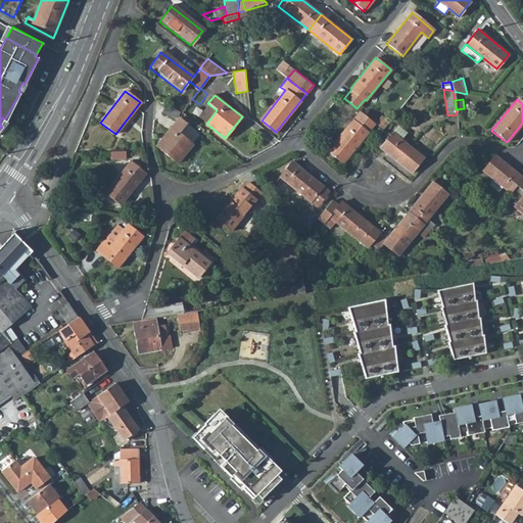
[(175,119),(178,111),(163,105),(160,112),(175,119)]
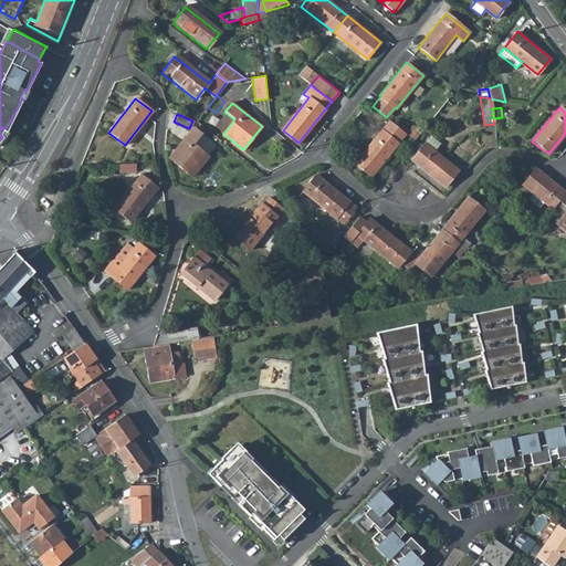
[(389,119),(355,163),(371,176),(406,133),(389,119)]
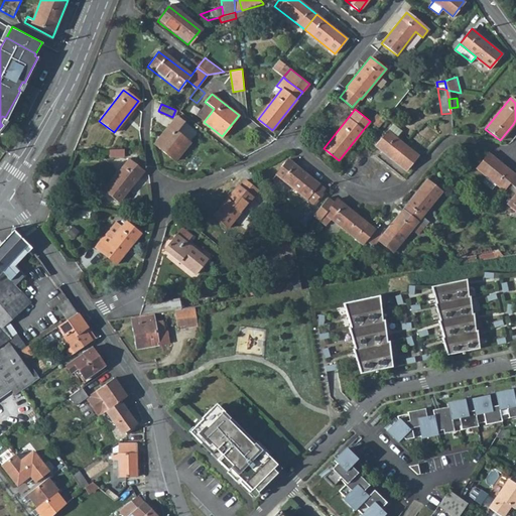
[(378,115),(372,123),(379,129),(386,121),(378,115)]
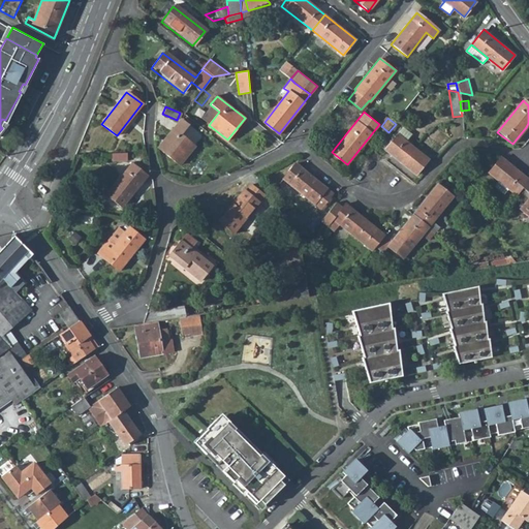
[(189,125),(181,119),(159,147),(181,164),(195,146),(181,135),(189,125)]
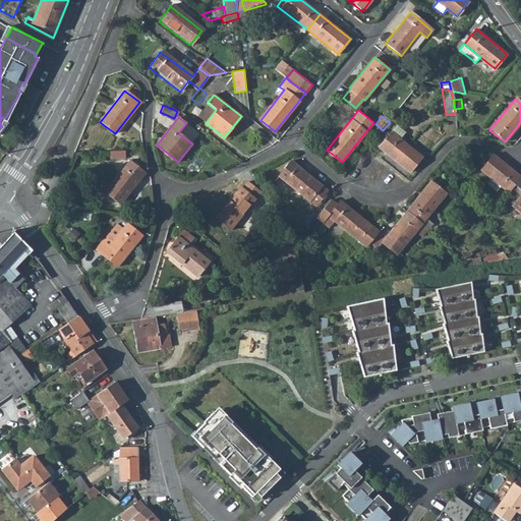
[(406,133),(398,126),(380,149),(410,173),(422,158),(401,140),(406,133)]
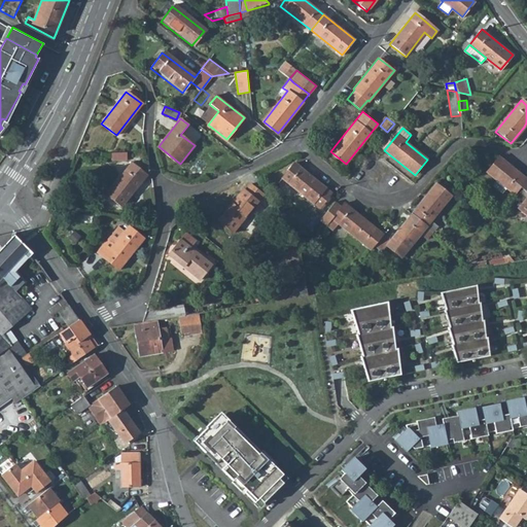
[(113,151),(114,160),(126,159),(126,150),(113,151)]
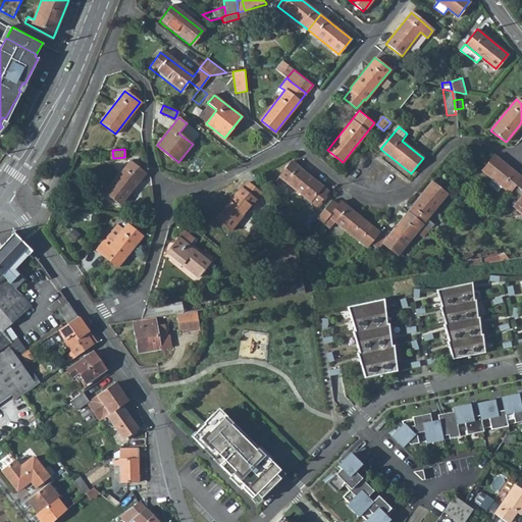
[(516,187),(521,178),(521,177),(496,157),(483,171),(491,177),(487,183),(497,191),(502,186),(510,193),(511,193),(516,187)]
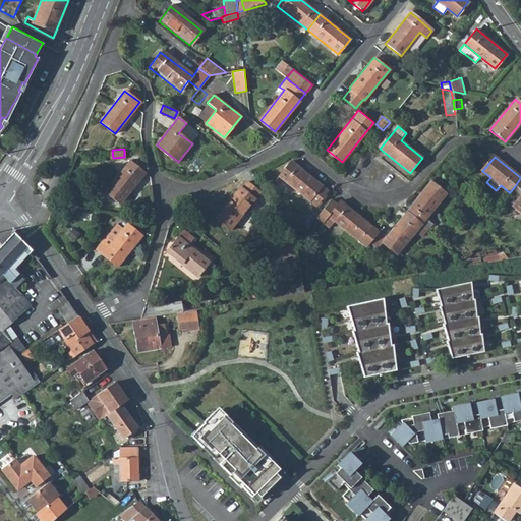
[(145,173),(129,161),(106,191),(121,204),(145,173)]
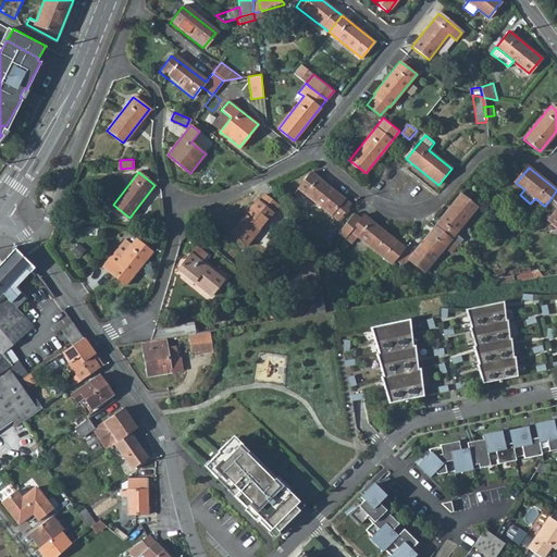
[(299,189),(317,202),(338,220),(350,203),(310,172),(310,173),(298,188),(299,189)]
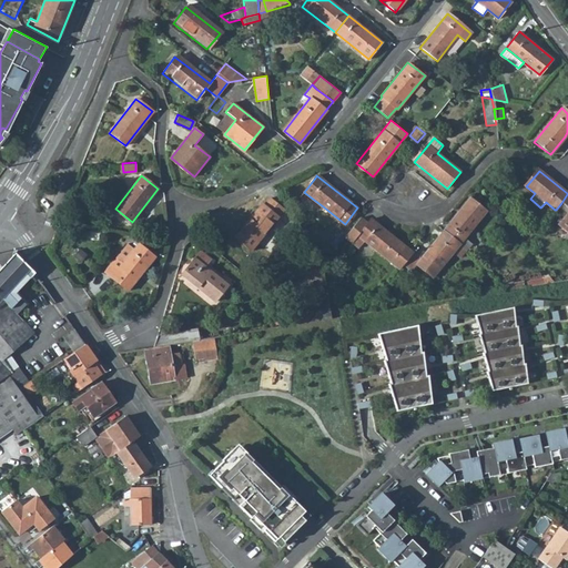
[(323,206),(305,193),(301,199),(318,212),(323,206)]
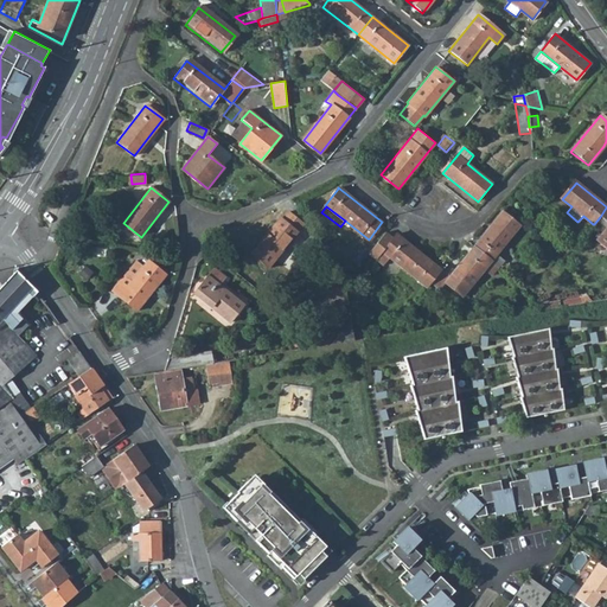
[(281,219),(279,218),(250,254),(268,269),(302,224),(287,212),(281,219)]
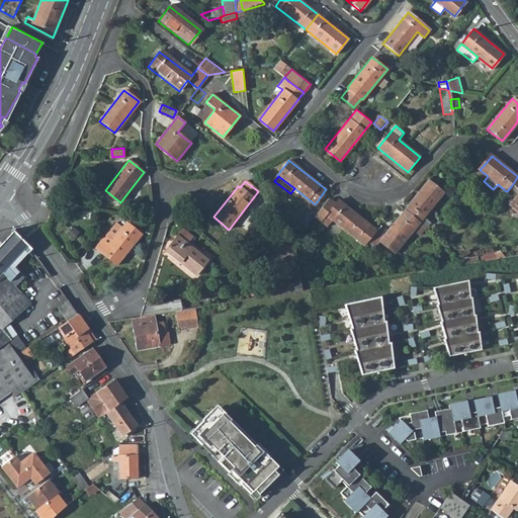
[(423,231),(428,225),(422,219),(441,195),(426,183),(401,212),(423,231)]
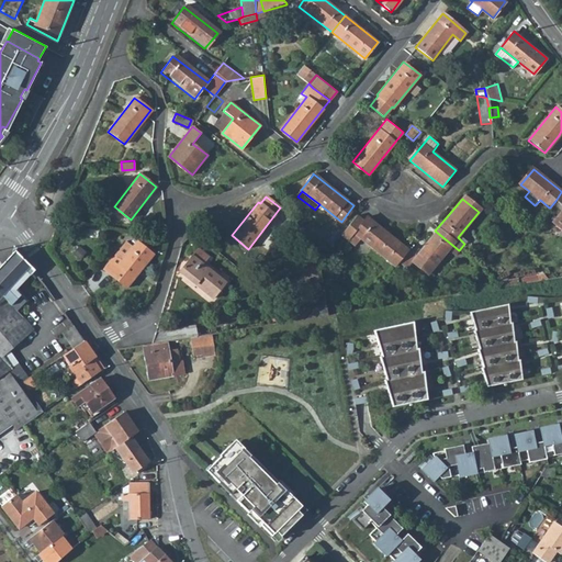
[(561,205),(555,201),(550,208),(560,216),(561,213),(561,205)]
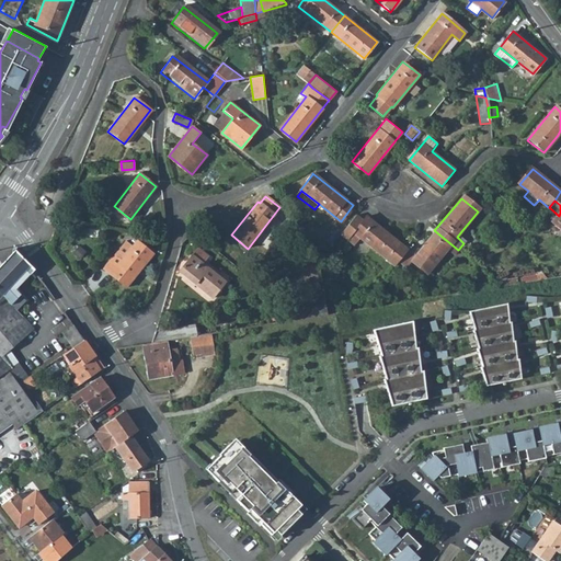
[(350,239),(354,232),(393,265),(396,262),(408,249),(367,216),(364,220),(356,214),(342,232),(350,239)]
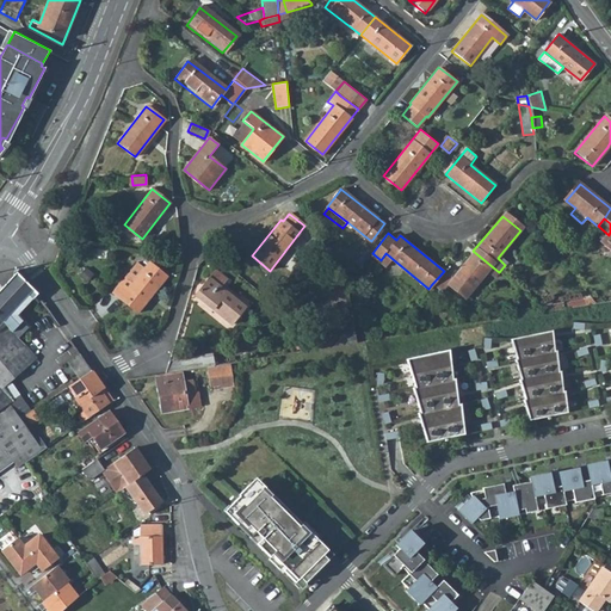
[(566,244),(562,239),(551,246),(556,251),(566,244)]
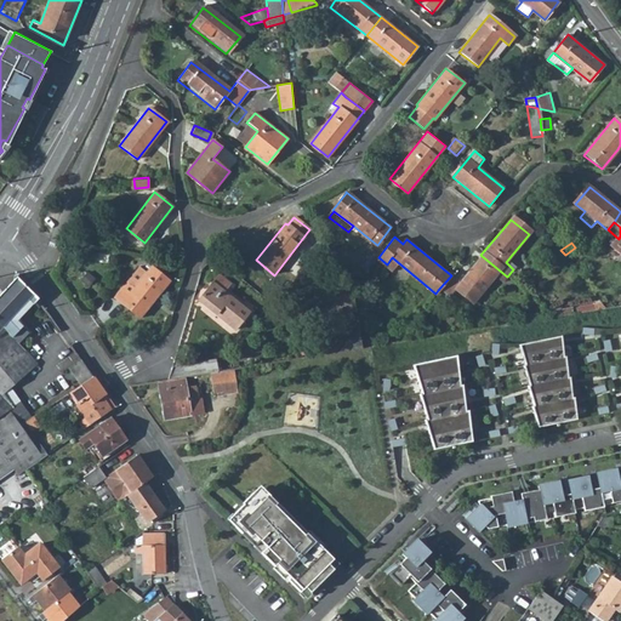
[(438,290),(446,297),(451,291),(469,306),(493,278),(501,285),(507,277),(480,255),(459,281),(451,275),(438,290)]
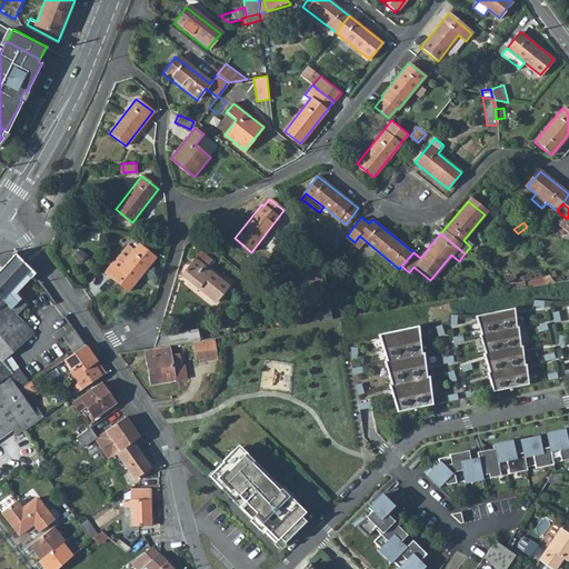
[(133,251),(126,246),(105,273),(128,291),(155,258),(138,246),(133,251)]
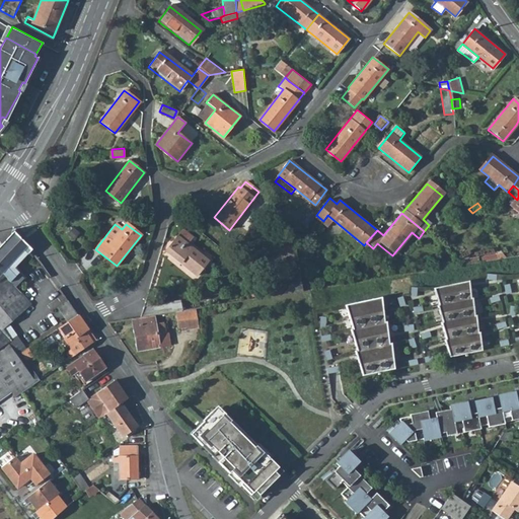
[(183,227),(177,235),(188,243),(194,235),(183,227)]
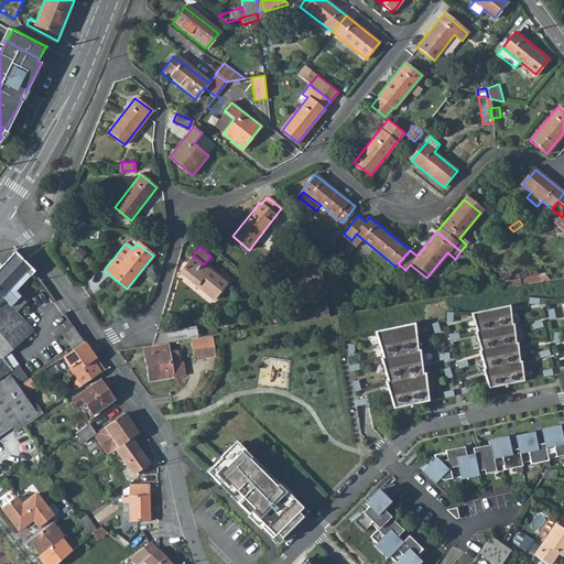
[(17,252),(0,269),(0,433),(11,426),(15,432),(22,427),(28,424),(41,414),(42,414),(22,384),(30,380),(21,367),(13,372),(4,358),(34,331),(23,318),(33,310),(22,296),(18,300),(10,290),(32,267),(31,266),(17,252)]
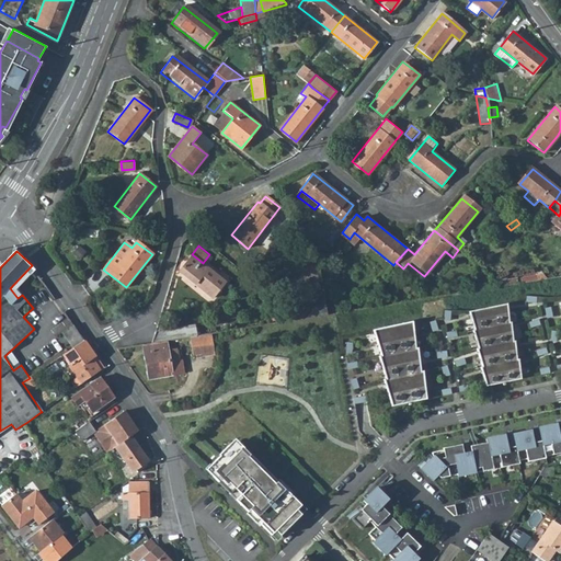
[(203,263),(192,254),(180,270),(214,296),(226,279),(203,263)]
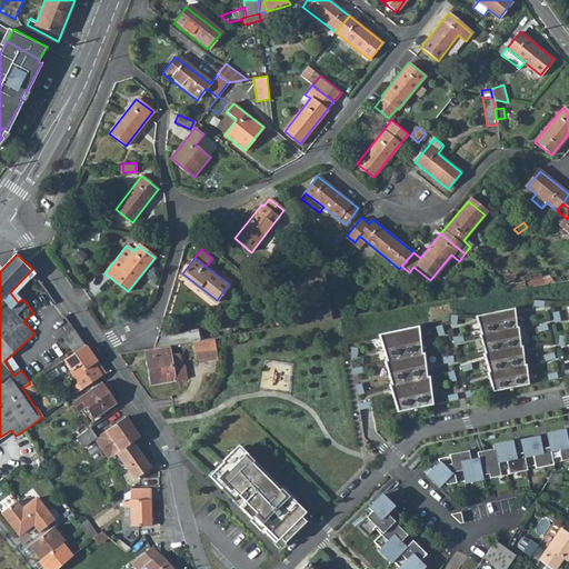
[(32,269),(10,292),(18,302),(22,299),(17,292),(35,273),(32,269)]
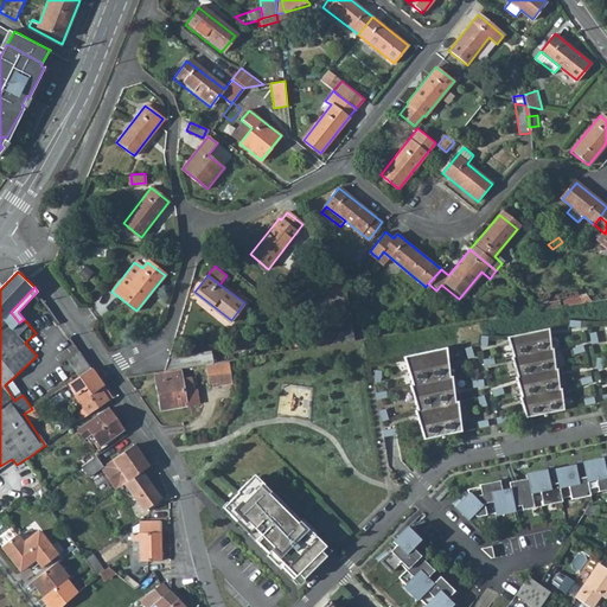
[(589,293),(581,299),(585,304),(598,301),(589,293)]
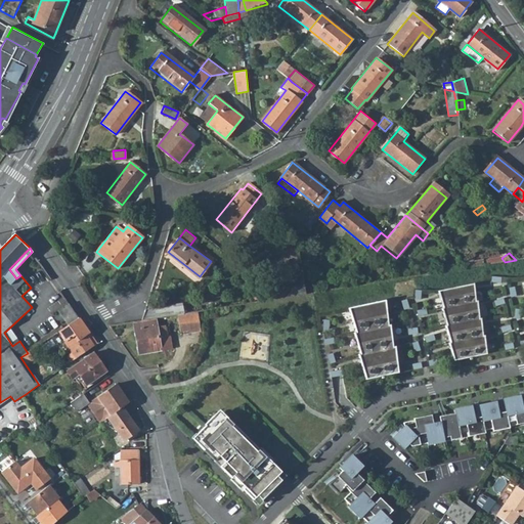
[(448,343),(453,360),(470,357),(486,354),(484,335),(482,336),(480,317),(479,318),(477,300),(475,301),(473,284),(455,287),(437,291),(442,308),(441,308),(446,324),(444,325),(449,342),(448,343)]
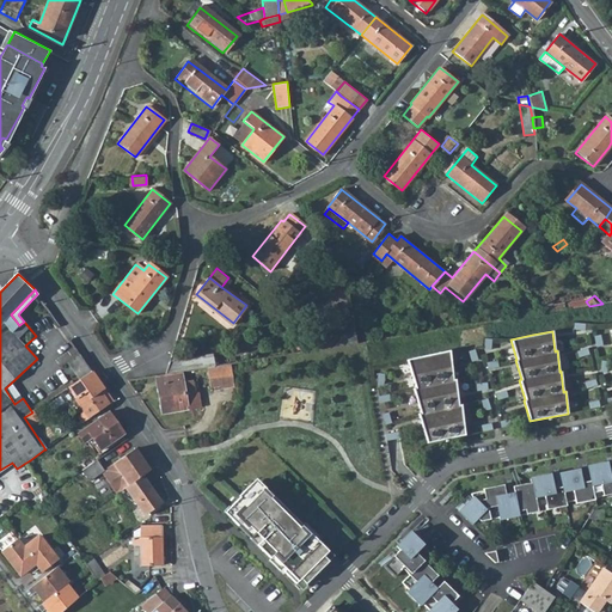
[(418,412),(427,442),(446,439),(465,435),(461,404),(459,404),(456,379),(453,379),(450,349),(428,354),(407,359),(415,387),(412,387),(421,412),(418,412)]
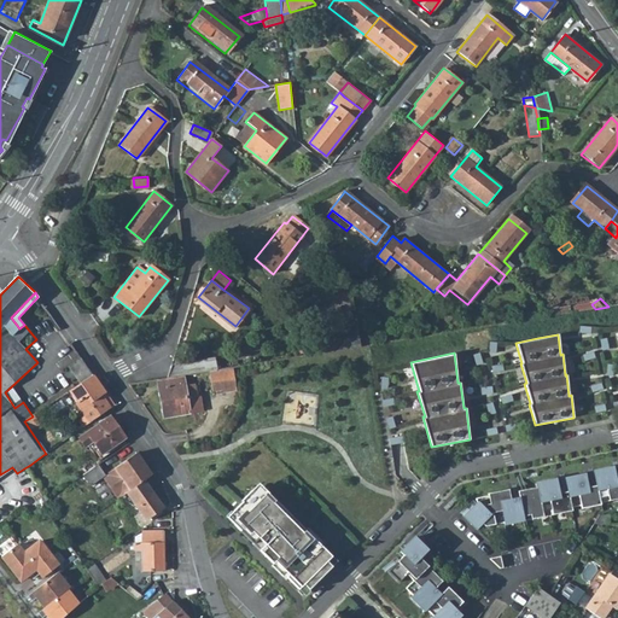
[(209,371),(217,369),(214,355),(173,362),(168,378),(182,375),(186,374),(209,371)]
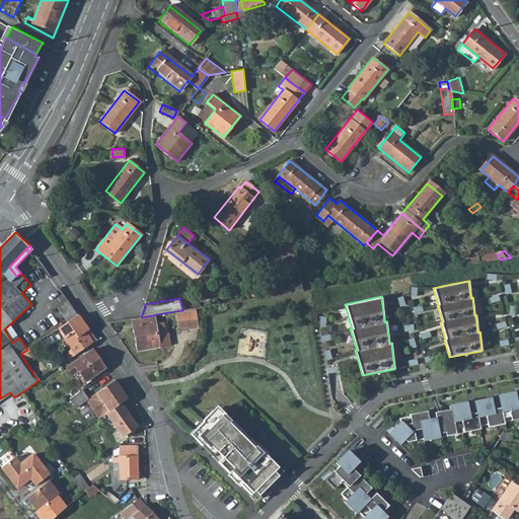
[(77,317),(77,316),(68,302),(56,310),(66,324),(77,317)]
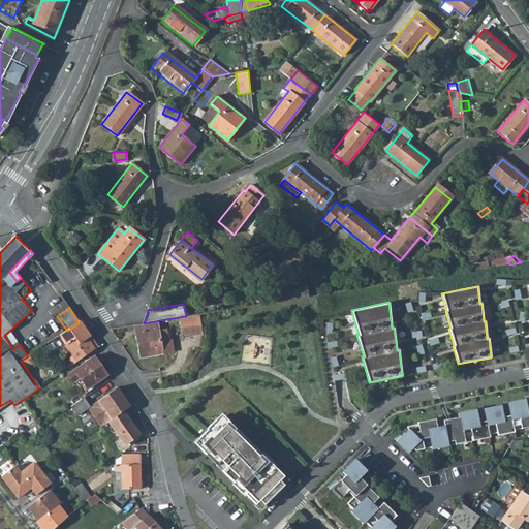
[(186,316),(179,317),(182,337),(203,334),(199,314),(186,316)]
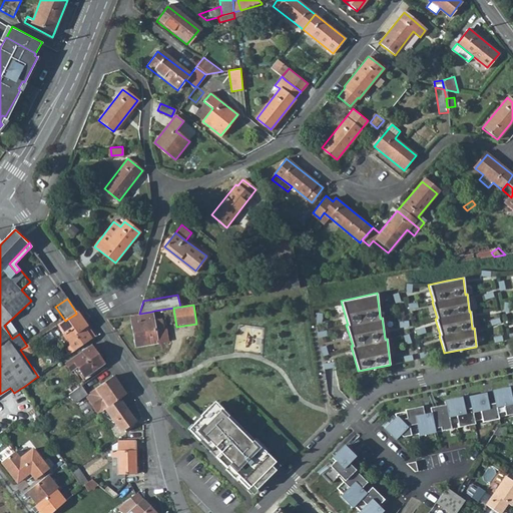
[(130,315),(135,346),(159,343),(155,320),(153,320),(151,312),(139,314),(130,315)]
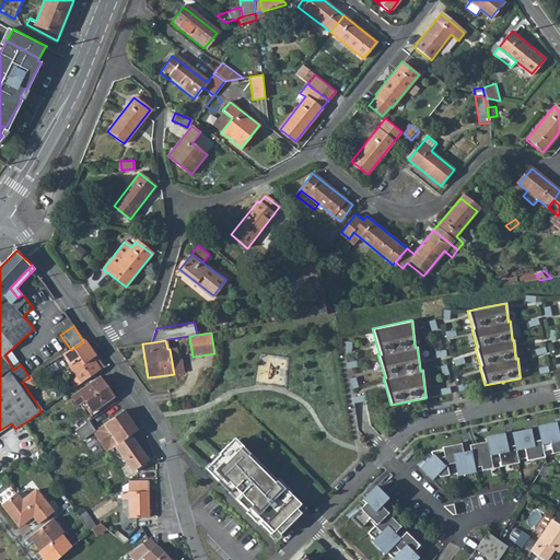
[(62,356),(81,384),(98,372),(91,361),(94,358),(83,342),(71,350),(62,356)]
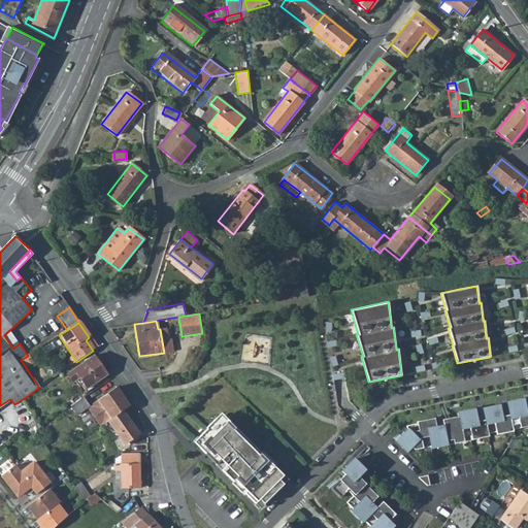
[(164,353),(172,352),(169,328),(160,329),(164,353)]
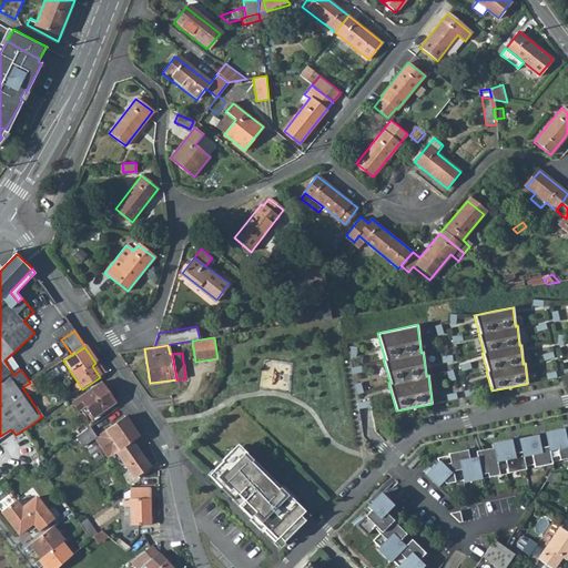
[(100,377),(104,374),(95,363),(92,366),(100,377)]
